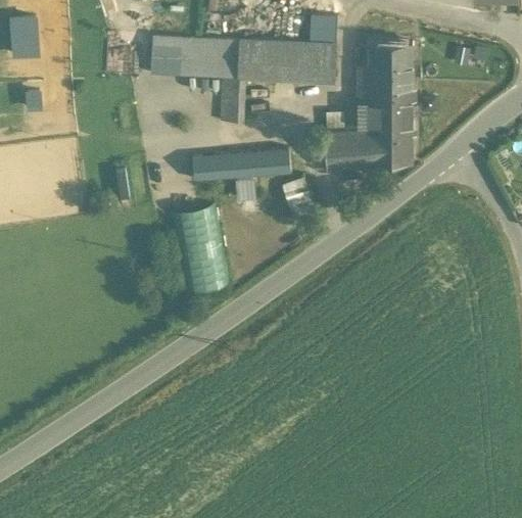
[(140,0),(139,25),(157,26),(157,1),(140,0)]
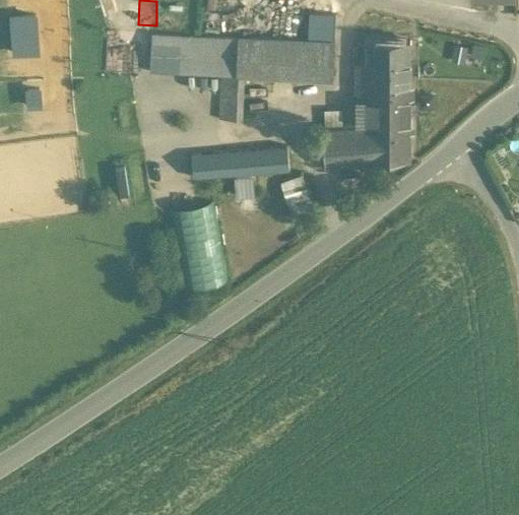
[(8,17),(11,58),(40,56),(37,15),(8,17)]
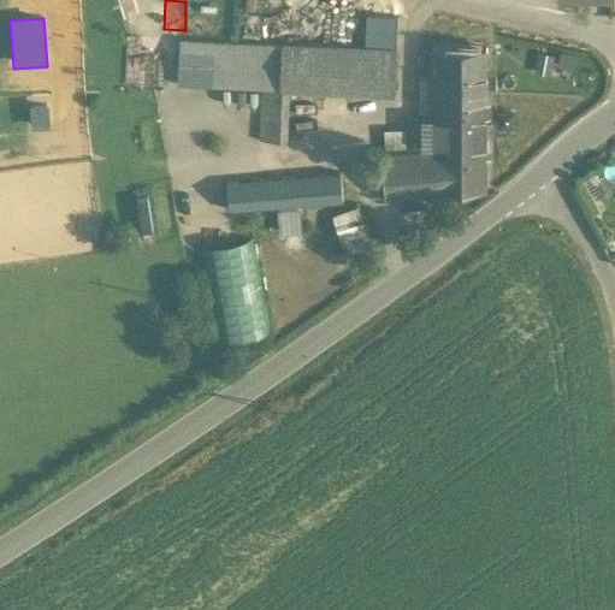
[(397,21),(366,18),(365,53),(396,54),(397,21)]
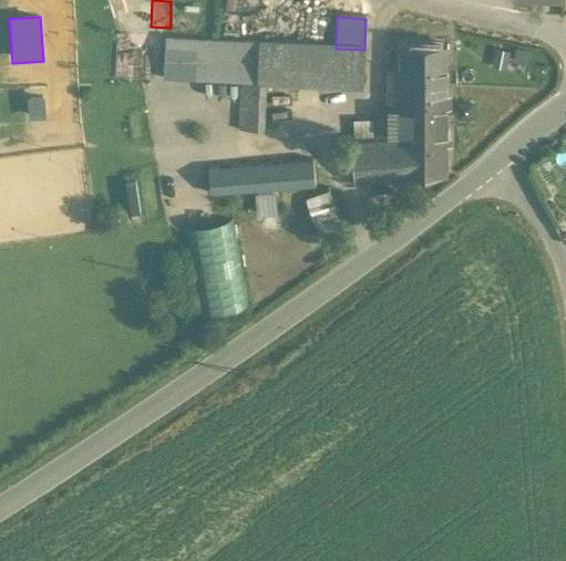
[(261,44),(166,39),(164,79),(242,83),(258,84),(261,44)]
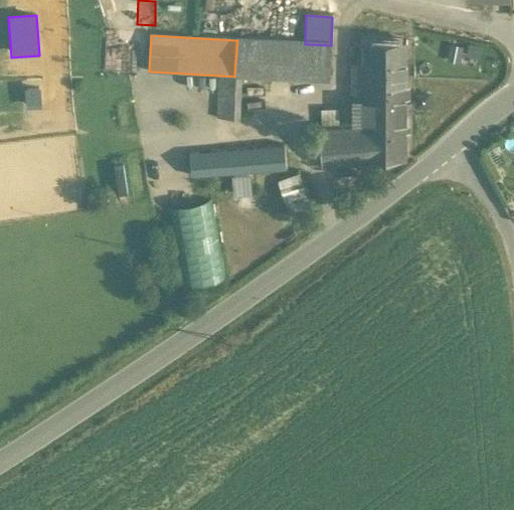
[(305,44),(237,40),(234,76),(242,77),(328,82),(331,45),(305,44)]
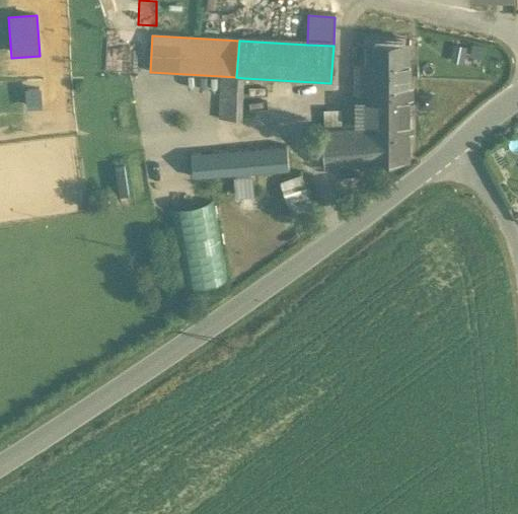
[(409,44),(368,44),(368,68),(368,85),(409,85),(409,44)]
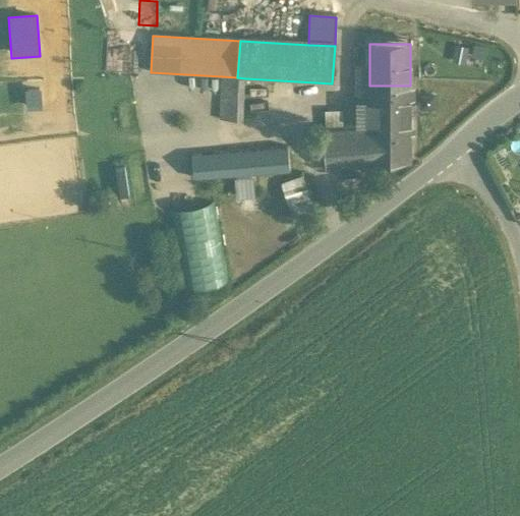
[(410,86),(369,86),(369,68),(357,68),(357,129),(369,128),(369,151),(410,145),(410,86)]
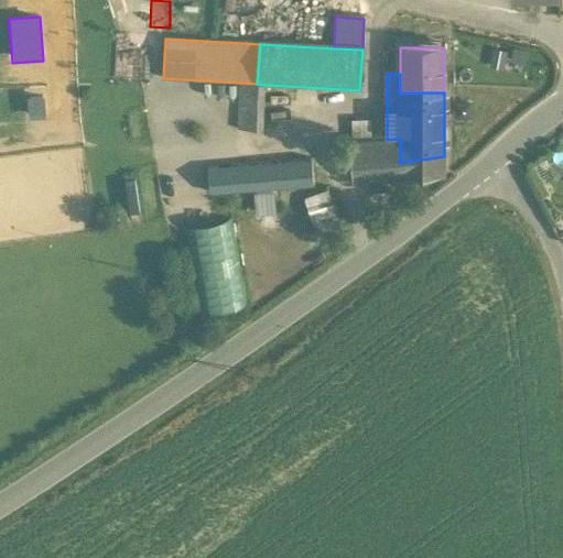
[(257,84),(240,83),(237,131),(263,132),(266,85),(257,84)]
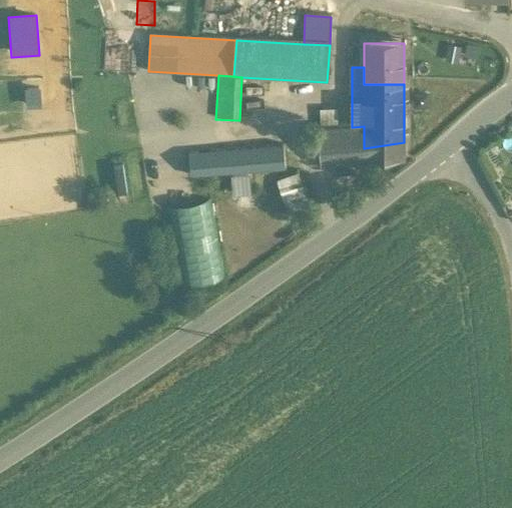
[(319,111),(321,130),(338,128),(337,110),(319,111)]
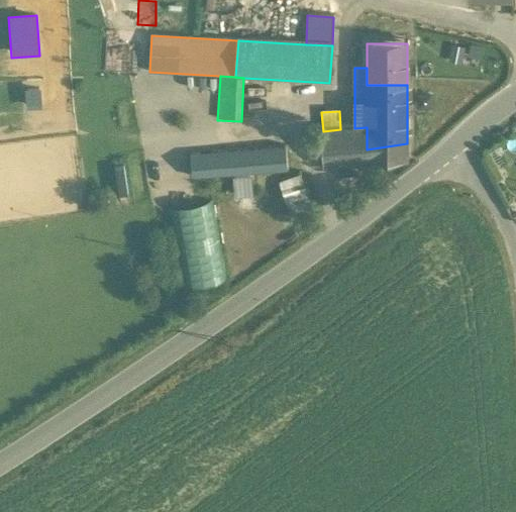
[(367,149),(367,127),(354,128),(340,129),(323,131),(319,131),(322,168),(407,161),(407,143),(367,149)]
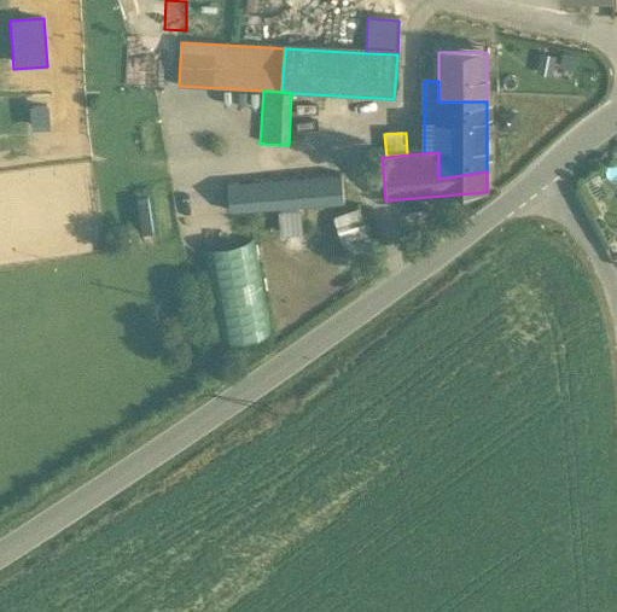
[(341,178),(261,185),(263,210),(343,204),(341,178)]
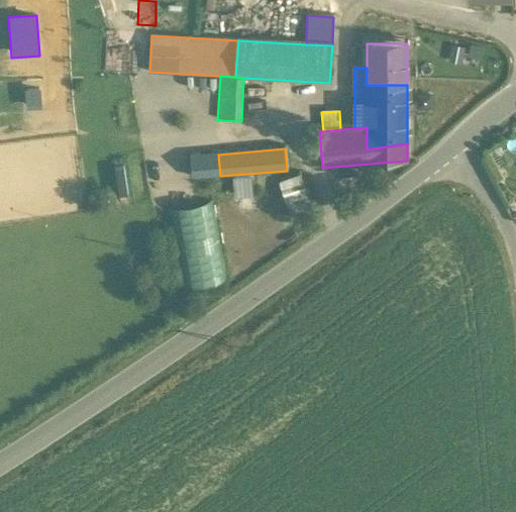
[(218,155),(191,157),(192,179),(220,176),(218,155)]
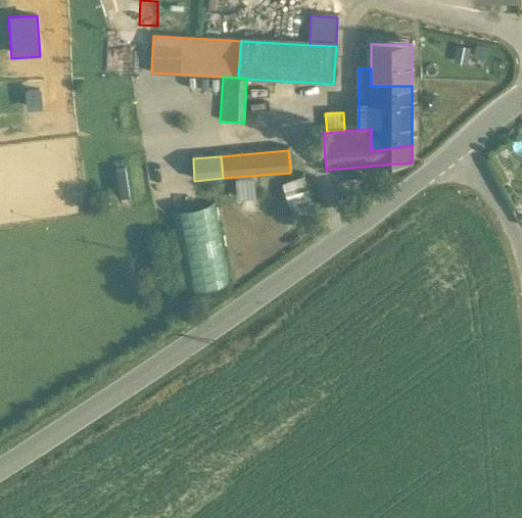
[(301,180),(282,188),(287,199),(306,191),(301,180)]
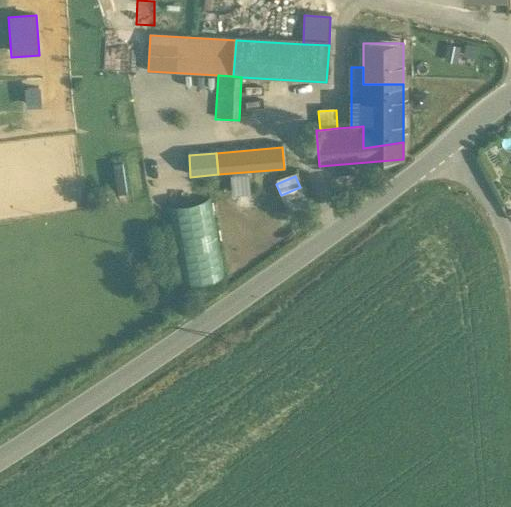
[(300,187),(281,195),(289,214),(308,206),(300,187)]
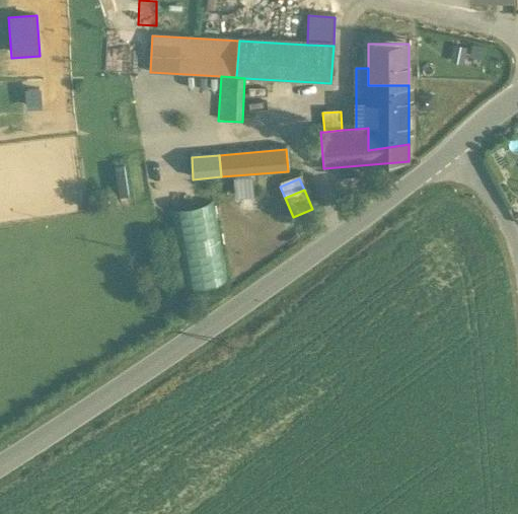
[(182,290),(222,285),(213,206),(173,210),(182,290)]
